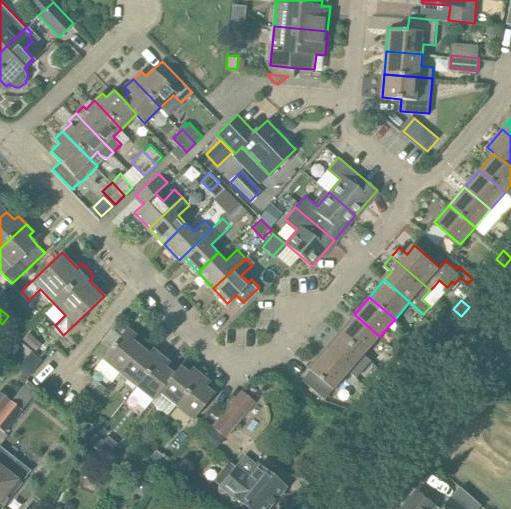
[(453,309),(445,317),(453,325),(461,316),(453,309)]
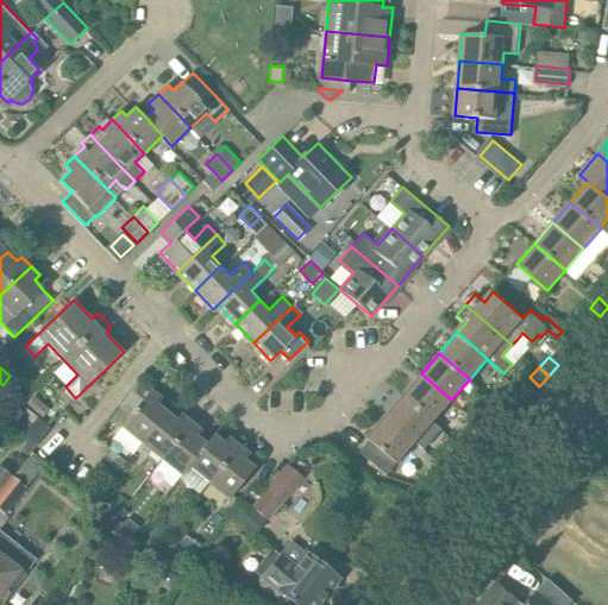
[(421,373),(403,394),(434,420),(439,414),(443,410),(451,399),(421,373)]
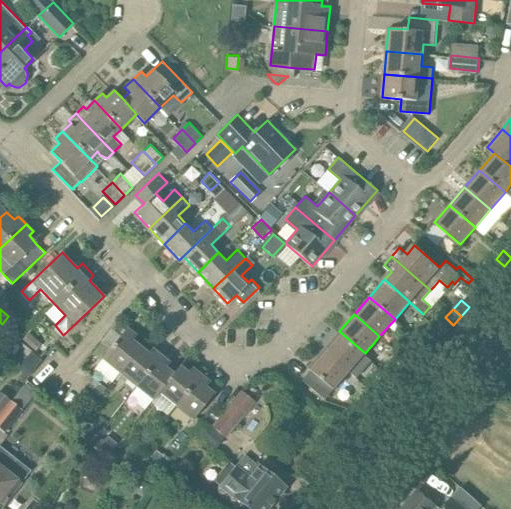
[(103,358),(120,371),(140,345),(133,340),(137,335),(127,327),(103,358)]
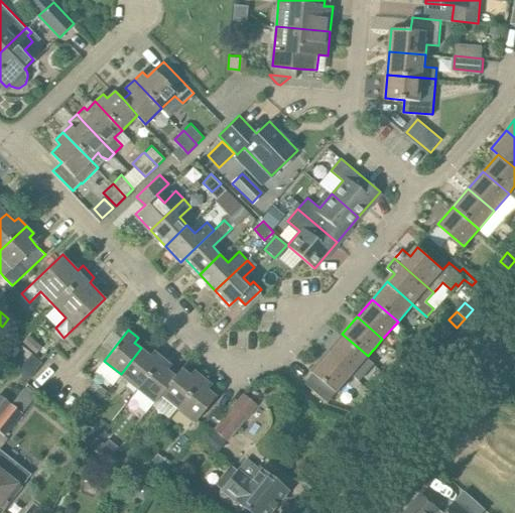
[(342,334),(327,351),(353,374),(353,373),(359,379),(374,362),(368,356),(342,334)]
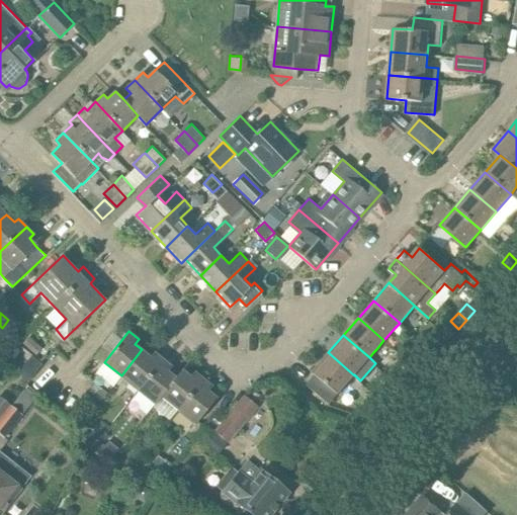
[(23,343),(36,355),(42,348),(30,336),(23,343)]
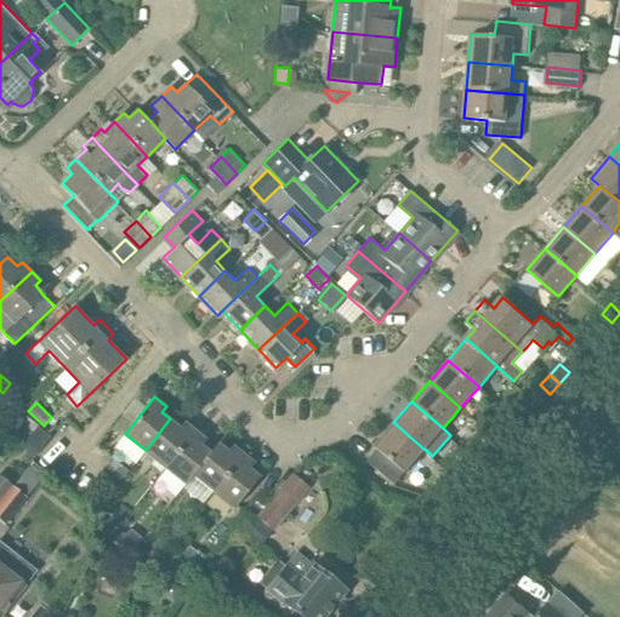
[(515,416),(513,417),(523,424),(532,415),(533,413),(523,406),(515,416)]
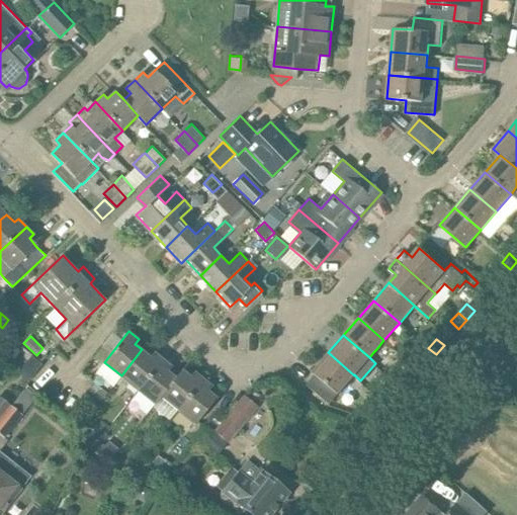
[(428,348),(421,356),(428,362),(436,354),(428,348)]
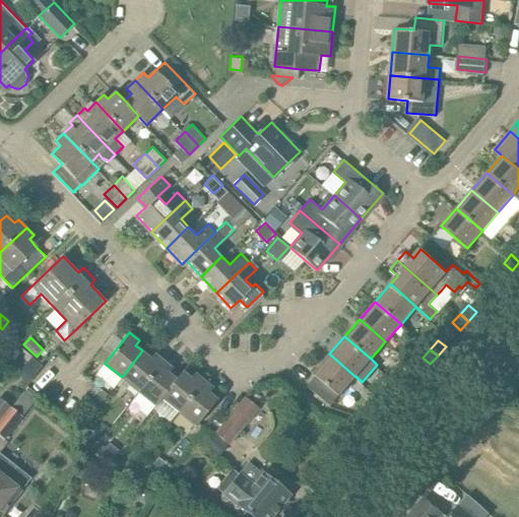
[(155,353),(151,358),(142,350),(122,377),(139,391),(164,361),(155,353)]
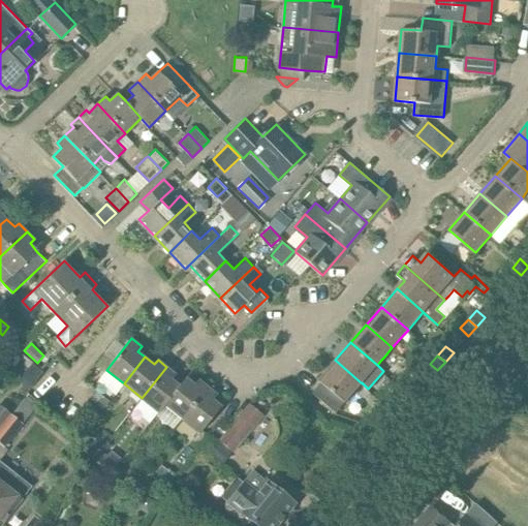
[(322,381),(314,391),(337,410),(345,401),(358,388),(362,383),(335,360),(319,378),(322,381)]
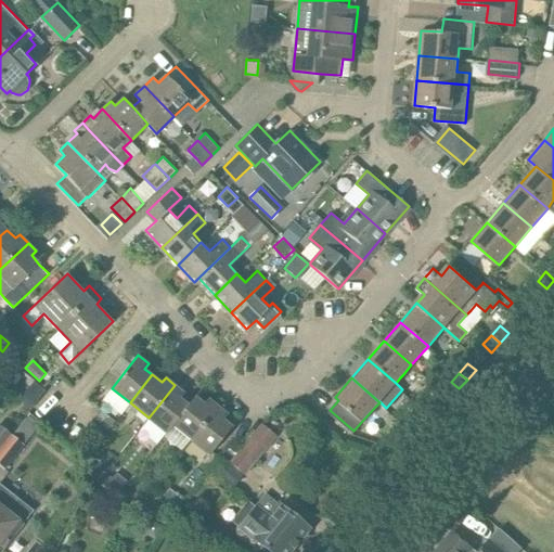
[(35,380),(27,388),(39,398),(43,393),(47,389),(35,380)]
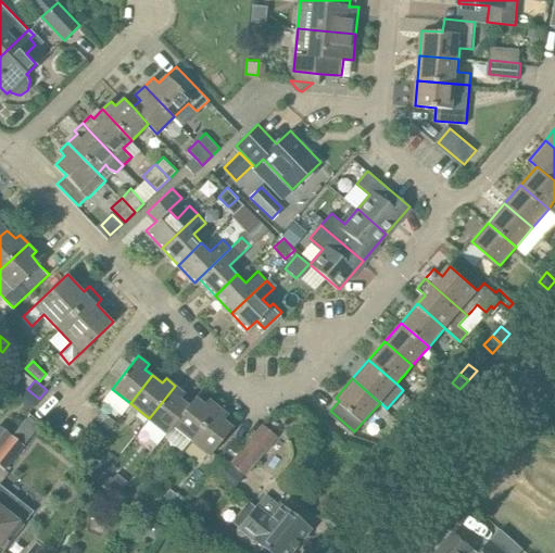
[(149,418),(140,428),(159,442),(166,432),(167,434),(174,426),(190,405),(189,405),(180,399),(185,393),(175,386),(149,418)]
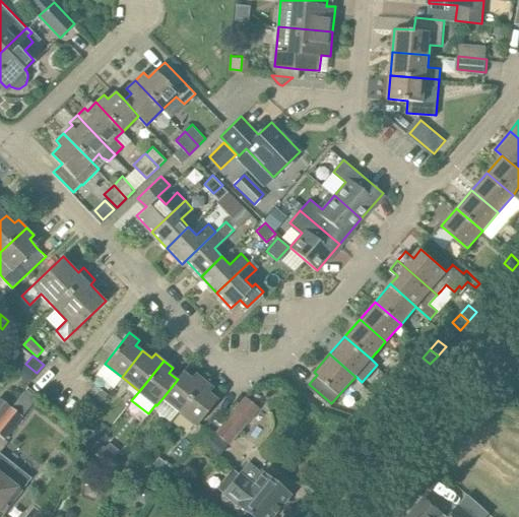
[(163,398),(180,411),(205,380),(195,373),(191,377),(183,371),(177,379),(178,379),(163,398)]
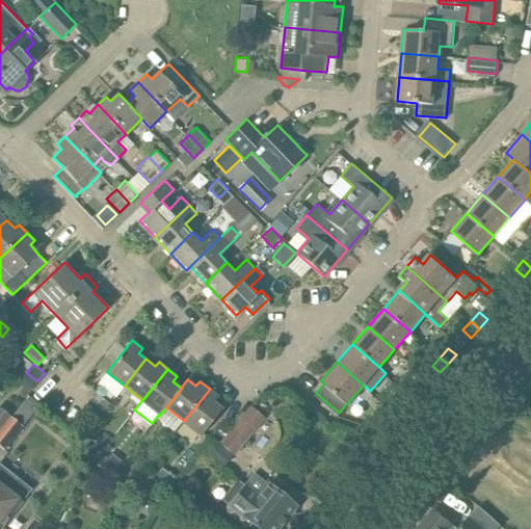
[(408,393),(417,400),(417,399),(425,391),(416,384),(408,393)]
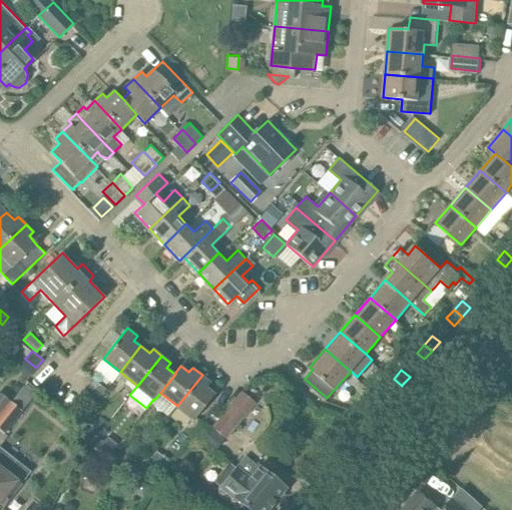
[(210,382),(202,375),(177,406),(194,420),(215,394),(206,387),(210,382)]
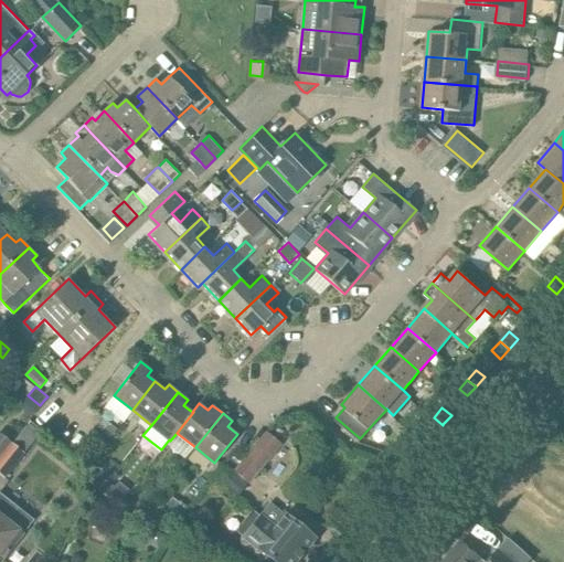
[(434,417),(426,426),(435,434),(443,425),(434,417)]
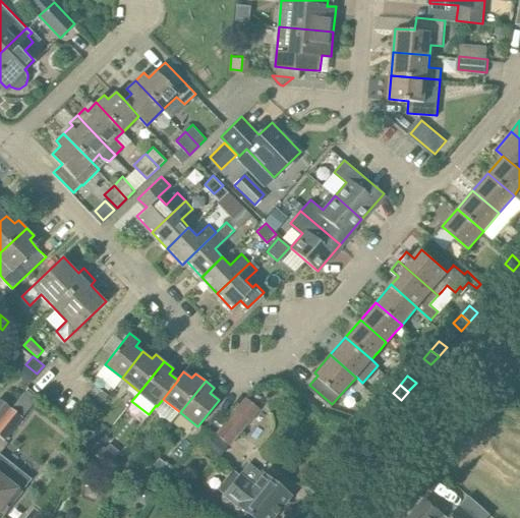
[(102,404),(109,395),(97,386),(91,394),(102,404)]
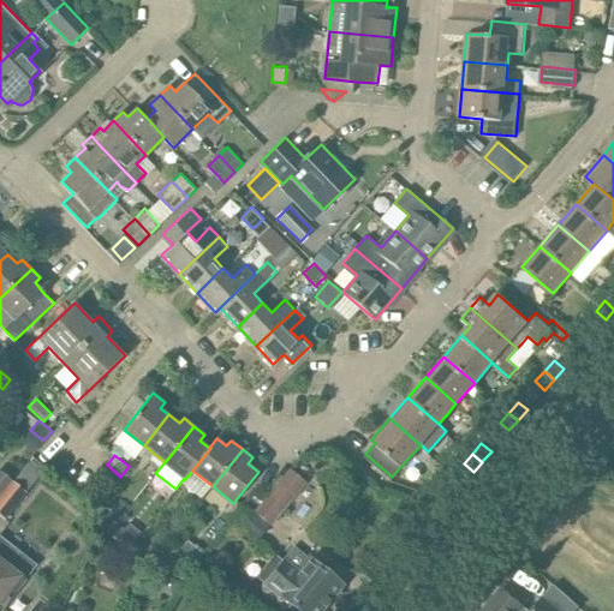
[(308,480),(290,466),(263,499),(281,514),(308,480)]
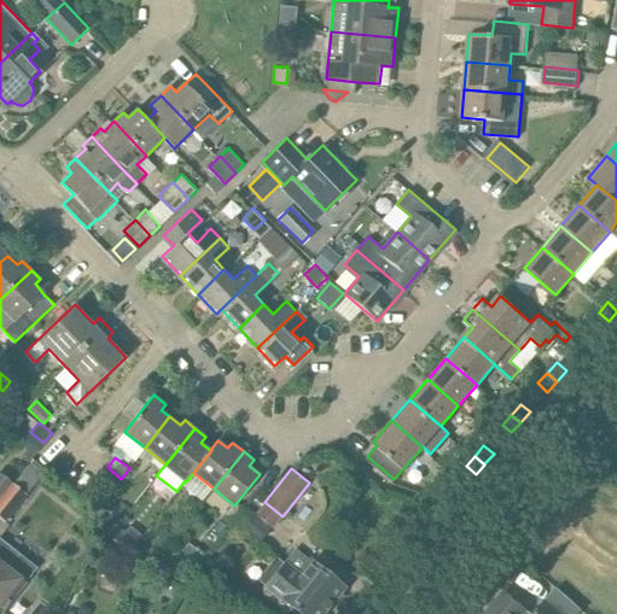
[(0,497),(11,484),(13,481),(0,471),(0,497)]
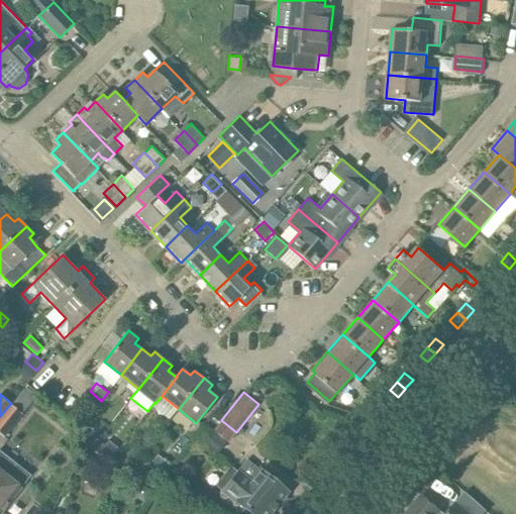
[(11,403),(0,416),(0,431),(5,435),(23,412),(11,403)]
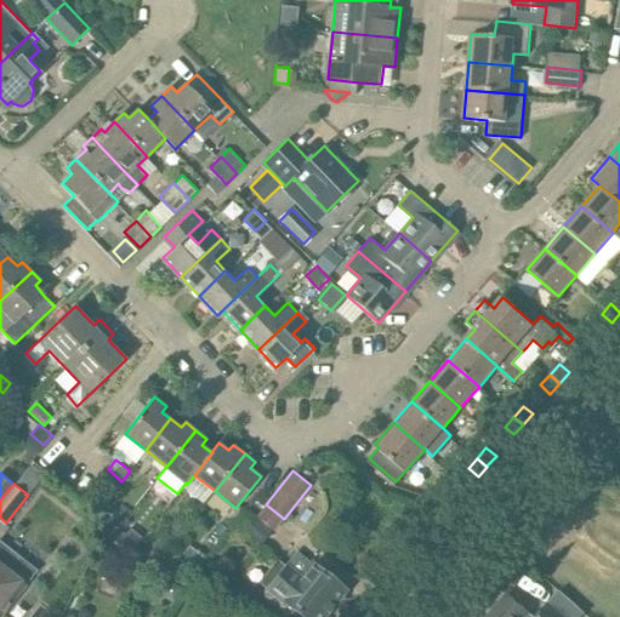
[(454,504),(464,495),(453,486),(444,496),(454,504)]
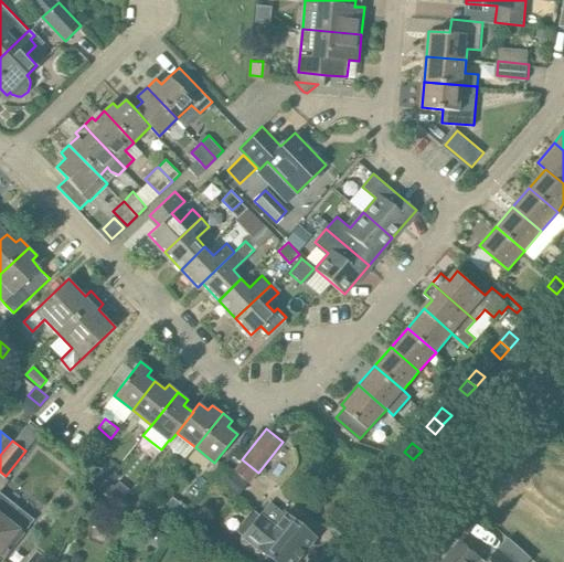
[(213,477),(236,496),(248,480),(225,462),(213,477)]
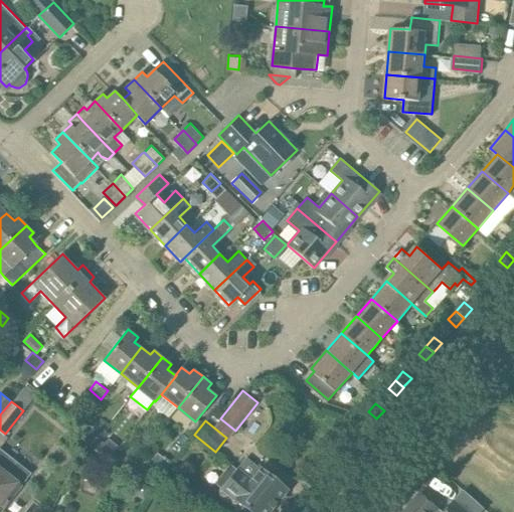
[(100,437),(106,430),(98,422),(91,431),(100,437)]
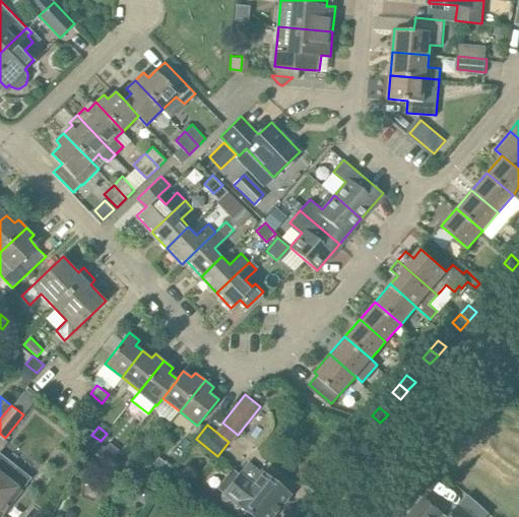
[(101,441),(91,435),(91,434),(84,443),(100,455),(107,446),(101,441)]
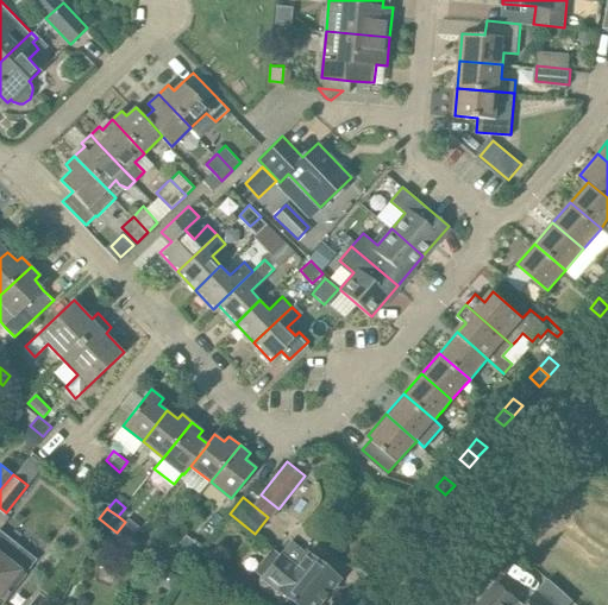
[(125,522),(117,533),(127,541),(140,525),(129,516),(125,522)]
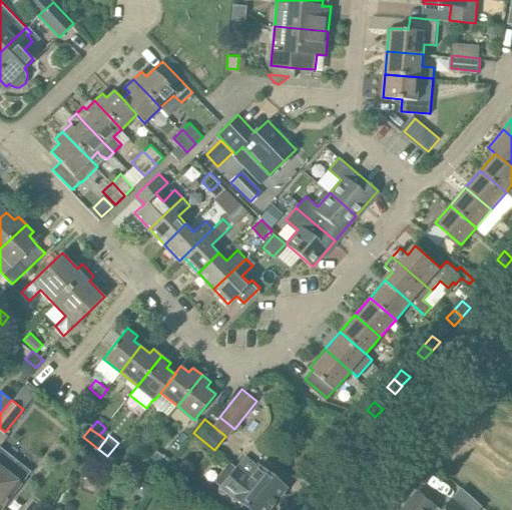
[(0,446),(0,509),(2,509),(32,472),(19,462),(13,456),(0,446)]
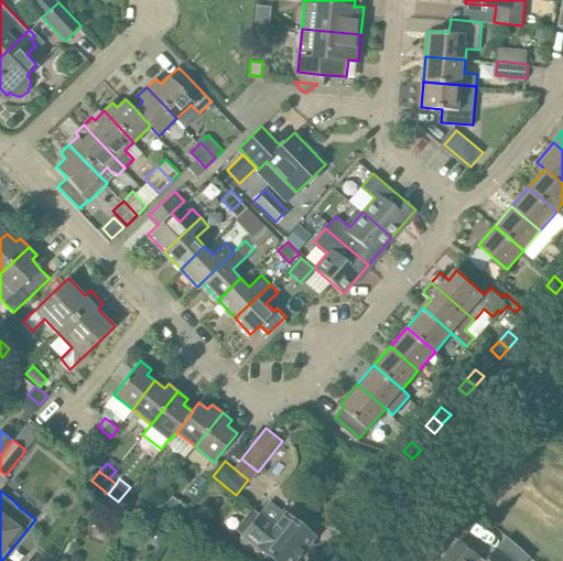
[(118,504),(116,507),(137,517),(142,510),(136,505),(125,496),(118,504)]
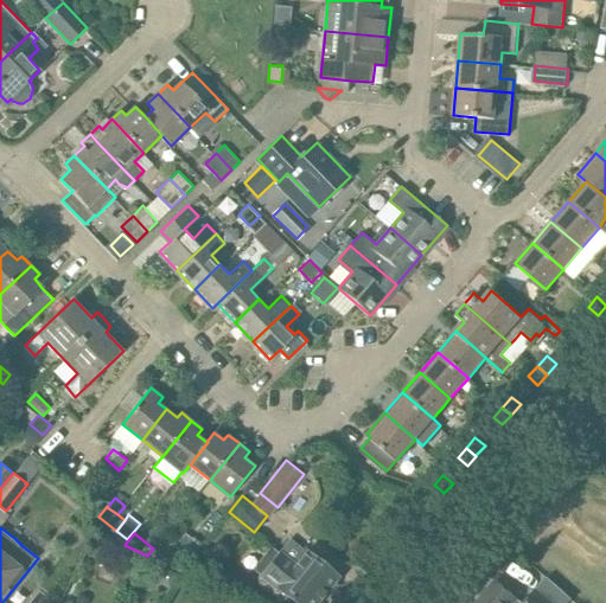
[(291,538),(280,551),(272,544),(253,566),(297,602),(317,602),(339,577),(291,538)]
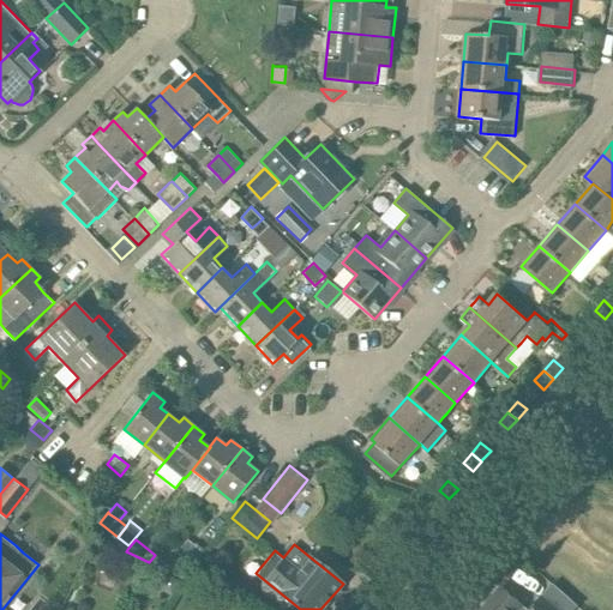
[(562,609),(542,593),(530,608),(500,583),(476,609),(562,609)]
